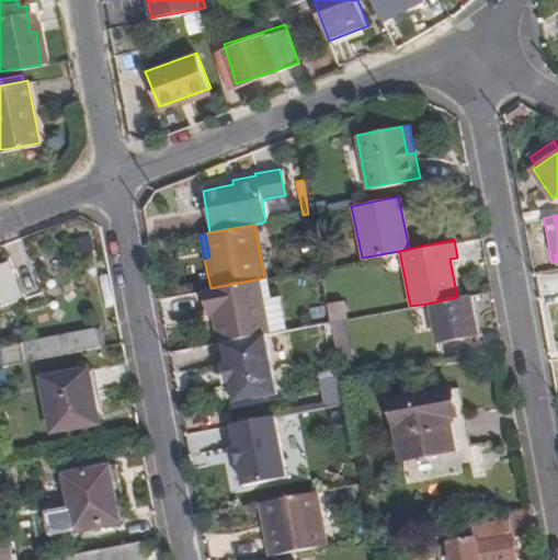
[(0,304),(16,298),(4,267),(0,269),(0,304)]
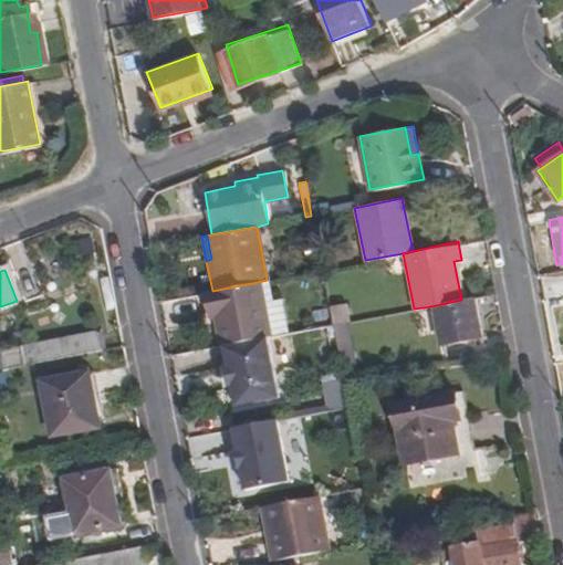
[(205,292),(209,315),(215,314),(220,346),(222,346),(266,337),(268,337),(258,282),(212,291),(205,292)]
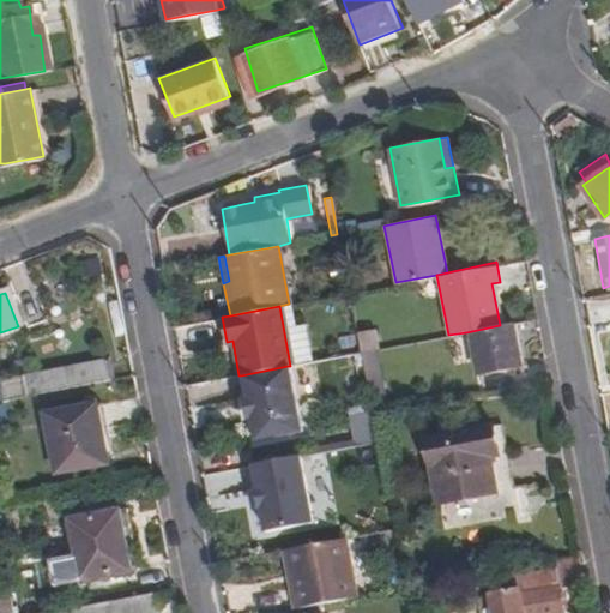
[(509,324),(500,325),(466,332),(475,374),(518,366),(509,324)]
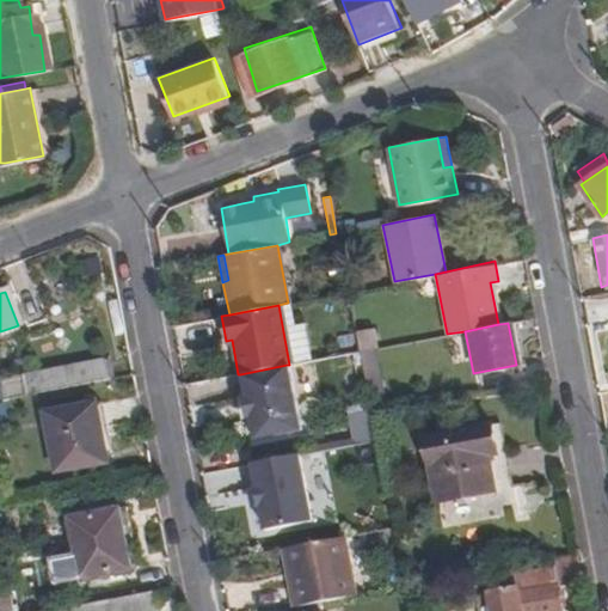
[(354,330),(358,352),(373,349),(375,348),(372,327),(354,330)]
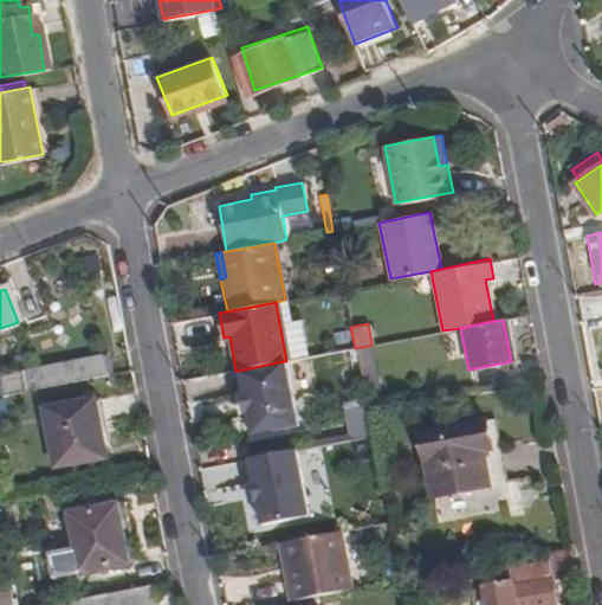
[(369,346),(355,348),(364,406),(380,404),(369,346)]
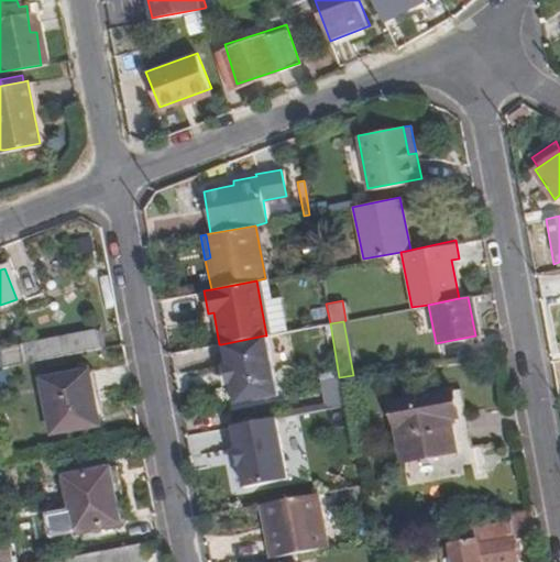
[(14,350),(18,367),(96,354),(92,335),(14,350)]
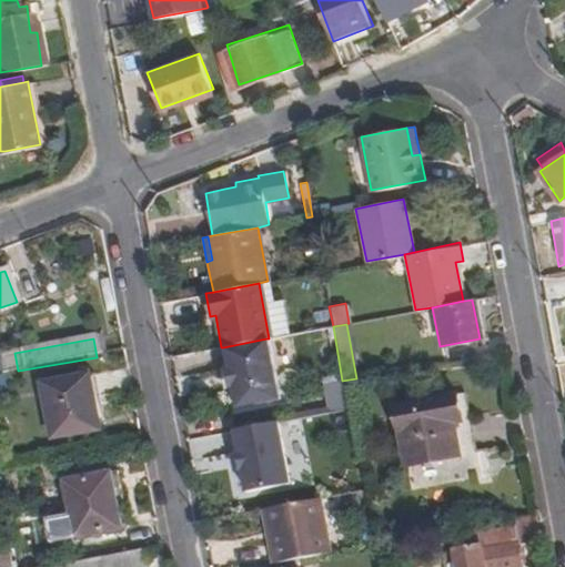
[(266,338),(223,347),(226,367),(223,368),(228,388),(230,387),(234,407),(278,400),(266,338)]
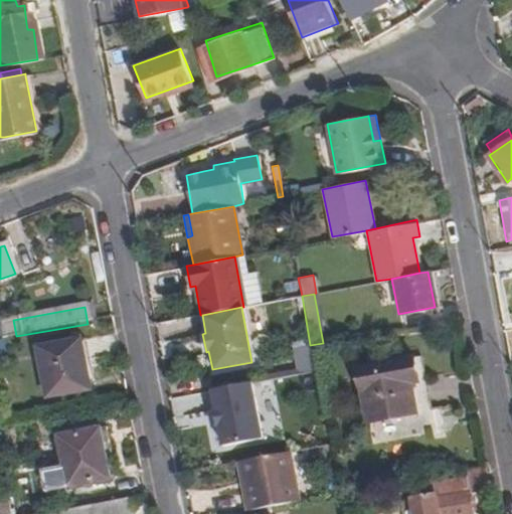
[(206,352),(202,334),(198,335),(201,352),(206,352)]
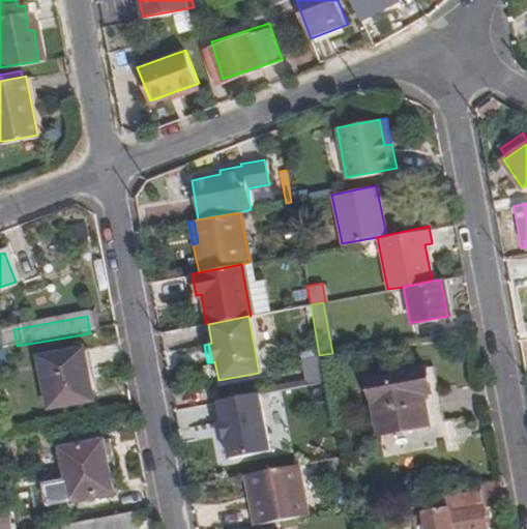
[(35,363),(48,412),(90,402),(79,353),(35,363)]
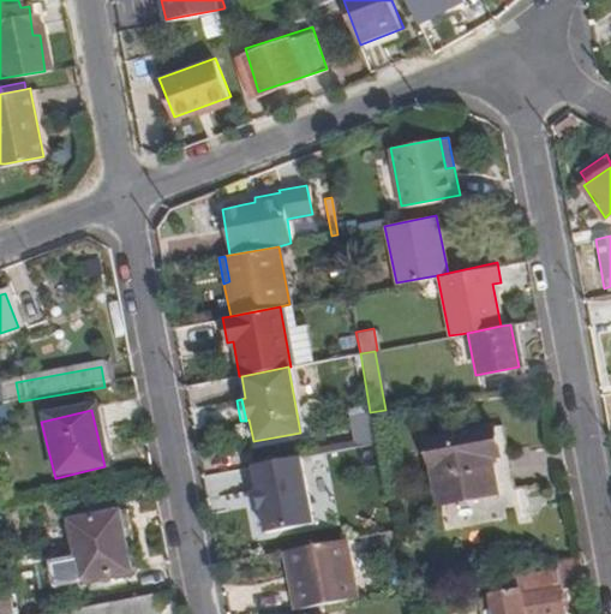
[(513,490),(496,492),(490,458),(497,457),(492,428),(424,441),(442,530),(516,516),(513,490)]
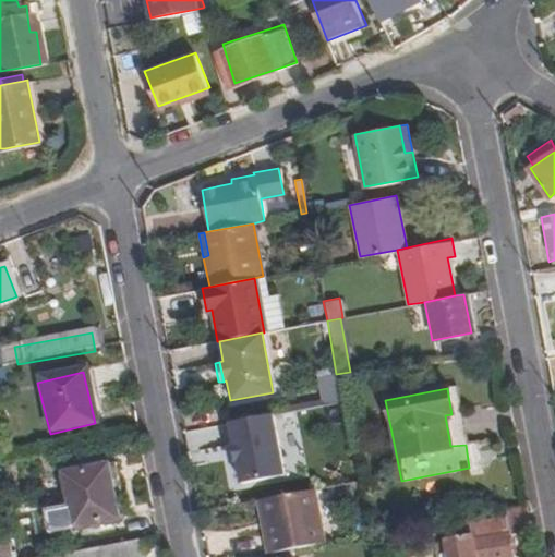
[(270,414),(228,422),(232,444),(230,444),(234,462),(236,462),(240,484),(282,475),(270,414)]
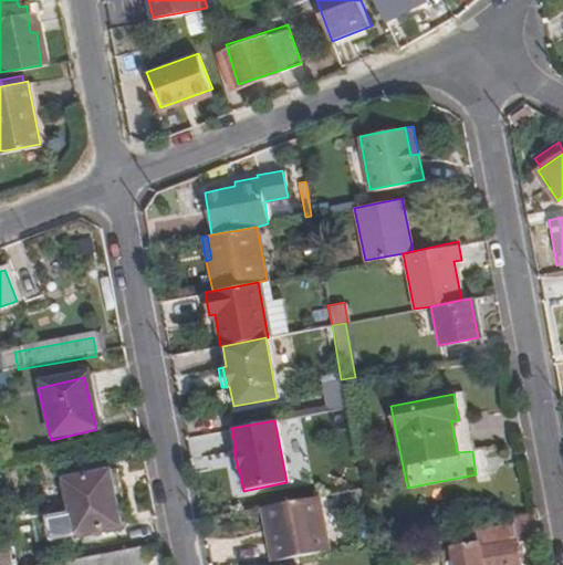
[(45,523),(49,542),(118,529),(107,473),(62,481),(69,519),(45,523)]
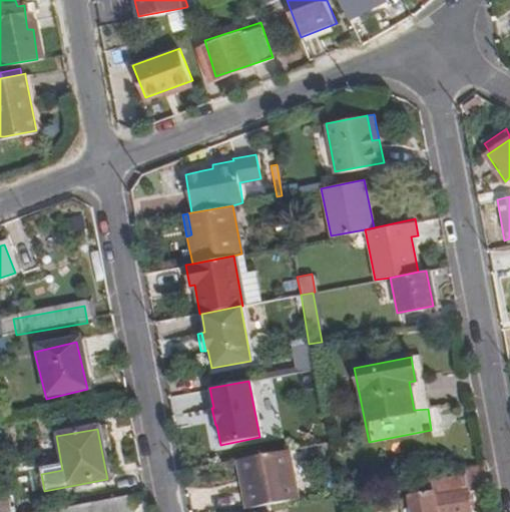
[(287,451),(239,459),(245,491),(239,492),(242,510),(297,499),(287,451)]
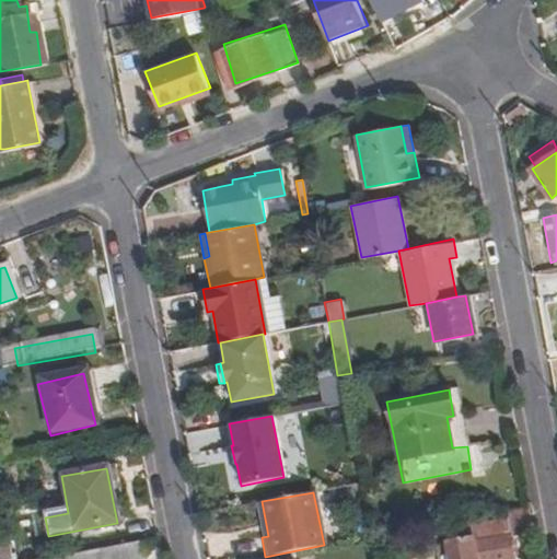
[(268,536),(262,501),(254,502),(262,537),(268,536)]
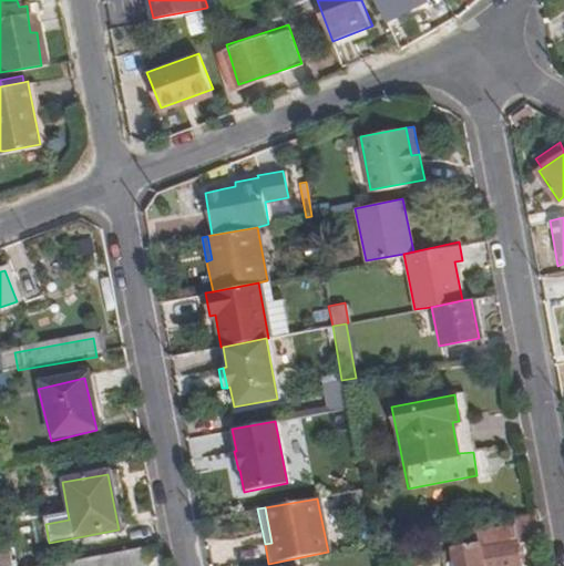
[(504,518),(506,530),(509,545),(515,544),(542,539),(536,513),(504,518)]
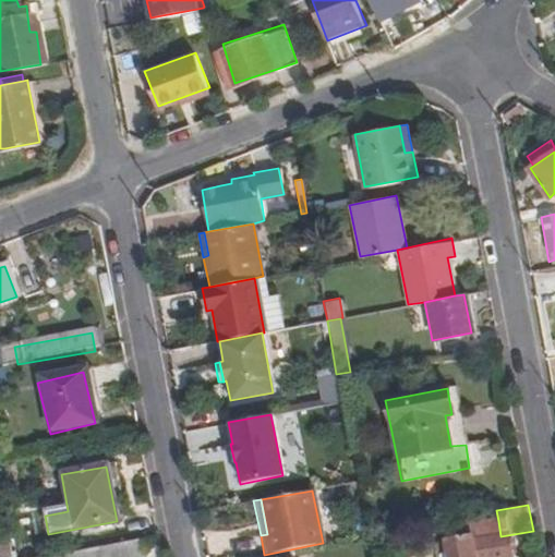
[(501,536),(498,521),(459,528),(461,540),(444,542),(446,556),(510,556),(507,535),(501,536)]
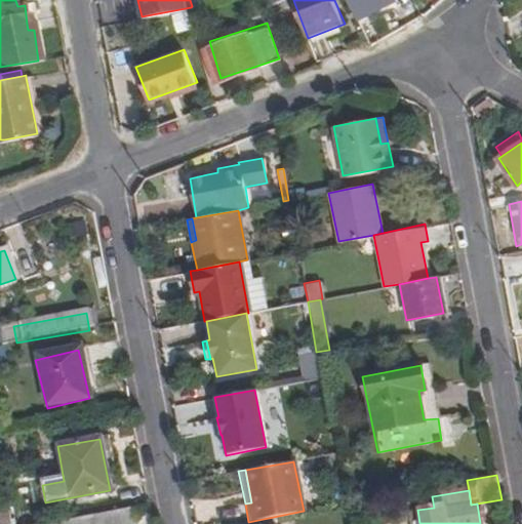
[(148,523),(145,507),(56,523),(148,523)]
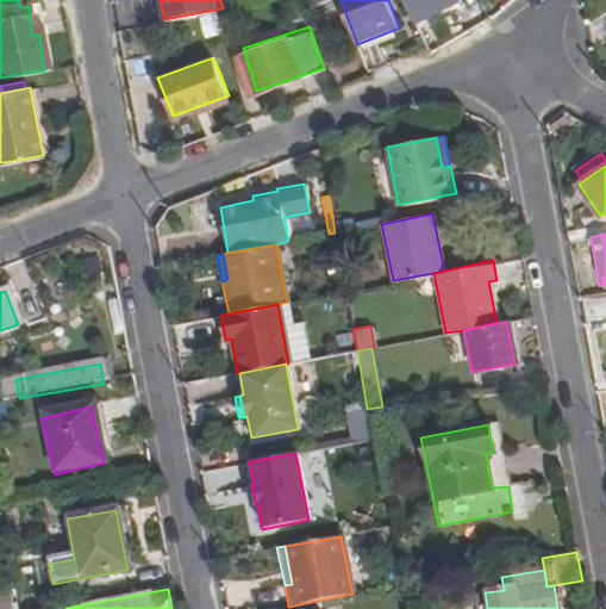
[(0,608),(10,608),(8,598),(0,600),(0,608)]
